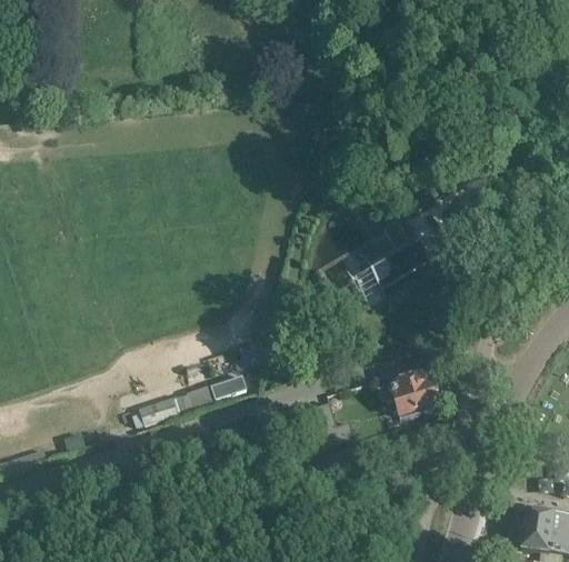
[(410,224),(360,254),(379,284),(429,256),(410,224)]
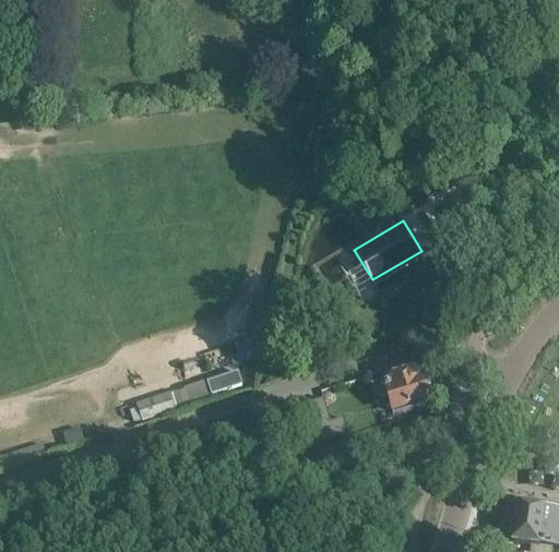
[(254,331),(229,338),(235,357),(260,350),(254,331)]
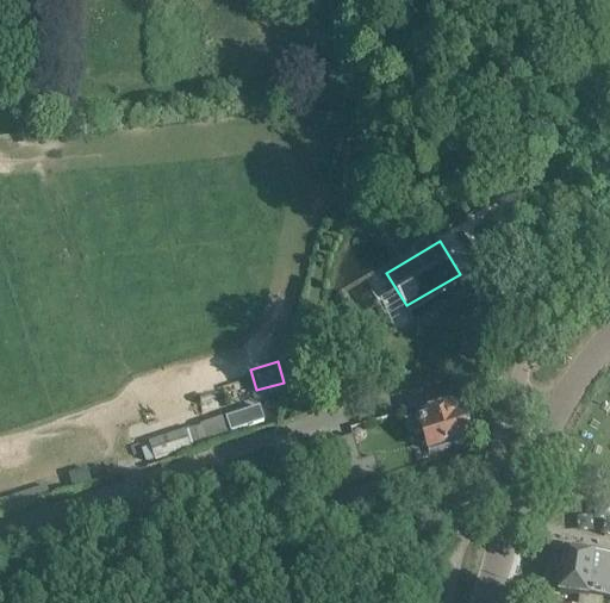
[(455,398),(404,415),(415,448),(466,433),(455,398)]
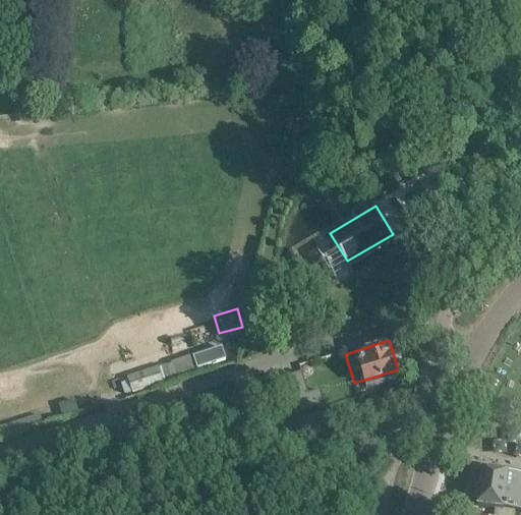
[(224,348),(199,355),(201,363),(226,355),(224,348)]
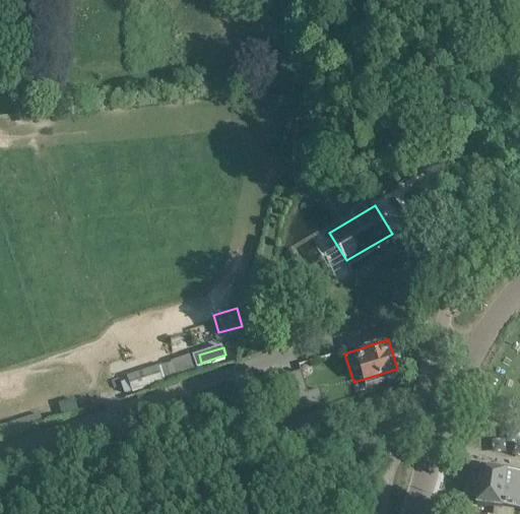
[(156,362),(126,372),(131,387),(161,377),(156,362)]
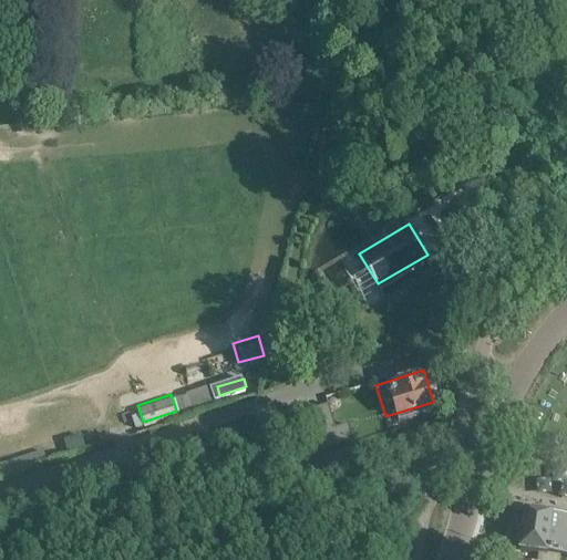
[(315,448),(352,437),(348,421),(334,424),(328,400),(315,404),(319,422),(308,425),(315,448)]
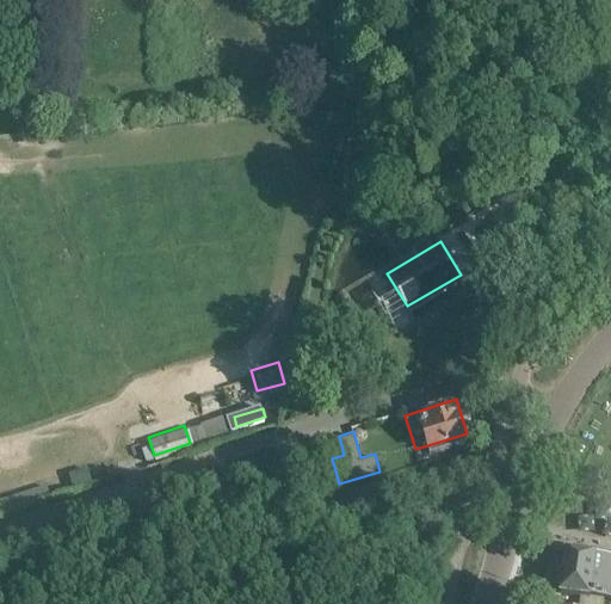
[(593,549),(567,547),(561,587),(587,591),(588,590),(608,592),(609,591),(610,591),(610,553),(593,550),(593,549)]
